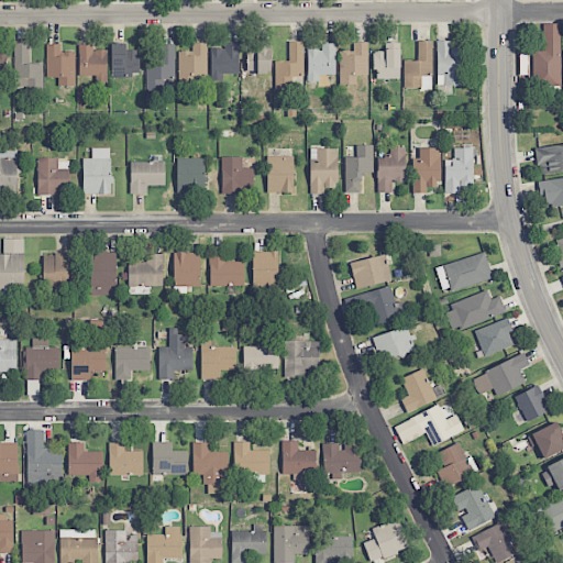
[(560,23),(541,24),(541,51),(532,51),(533,85),(561,85),(560,23)]
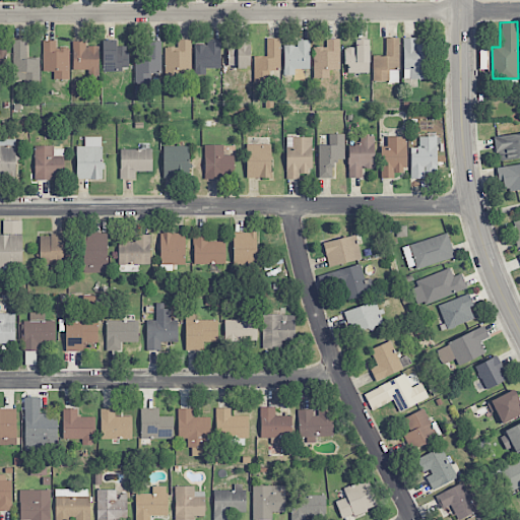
[(373,81),(398,82),(399,38),(386,38),(385,56),(373,56),(373,81)]
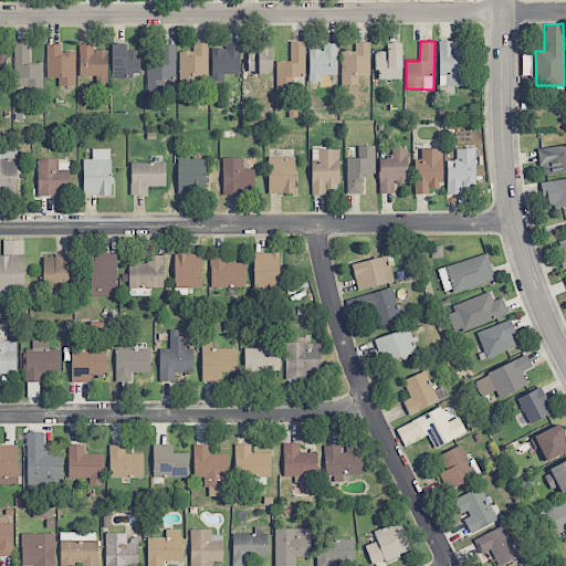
[(275,91),(305,90),(305,42),(290,42),(290,62),(275,62),(275,91)]
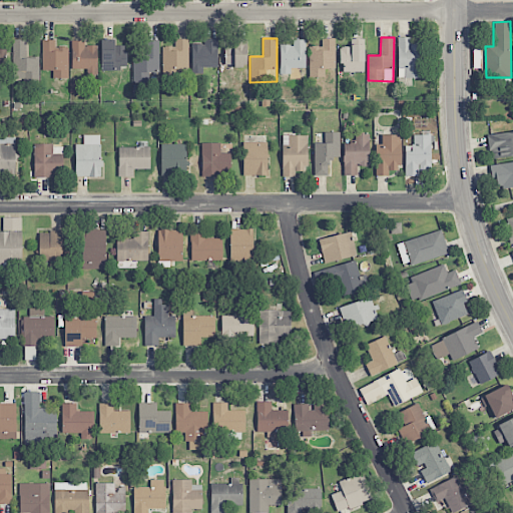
[(336,69),(335,38),(322,39),(322,46),(309,46),(310,77),(325,77),(325,69),(336,69)]
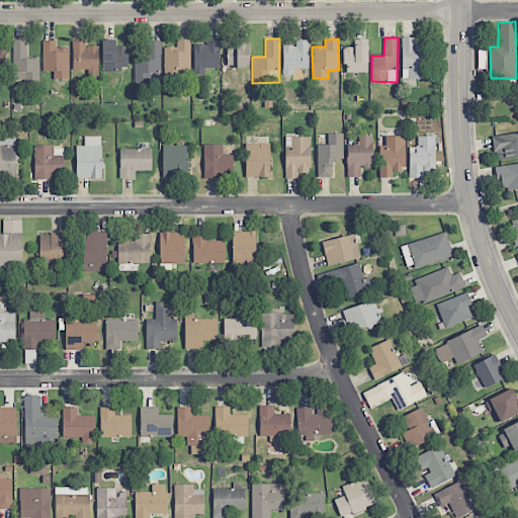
[(428,79),(427,44),(415,44),(414,38),(402,38),(402,79),(428,79)]
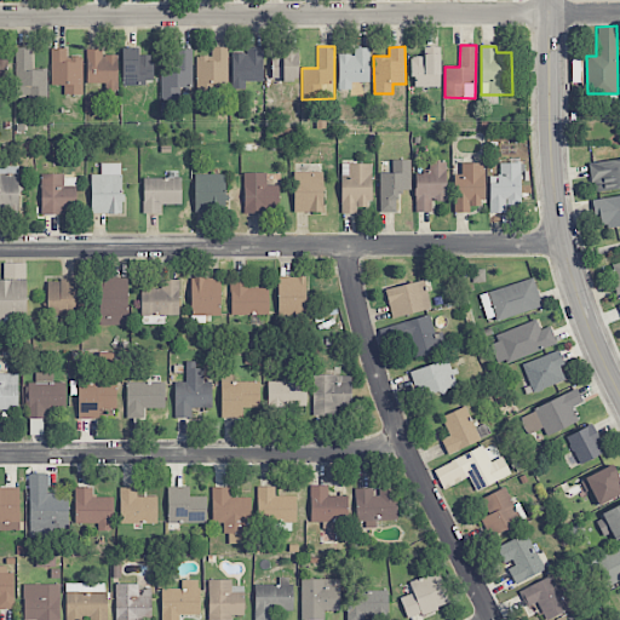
[(47,68),(32,68),(32,47),(15,49),(16,98),(49,97),(47,68)]
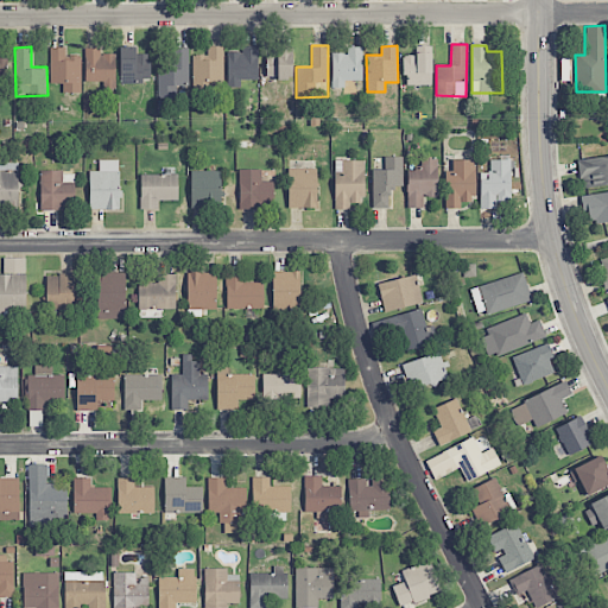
[(150,82),(150,54),(137,54),(137,46),(121,46),(120,82),(150,82)]
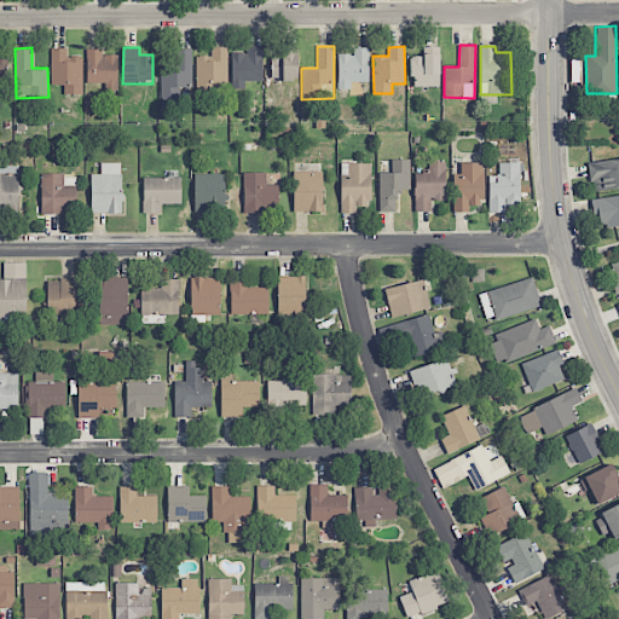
[(227,47),(210,47),(210,56),(196,56),(196,94),(227,94),(227,47)]
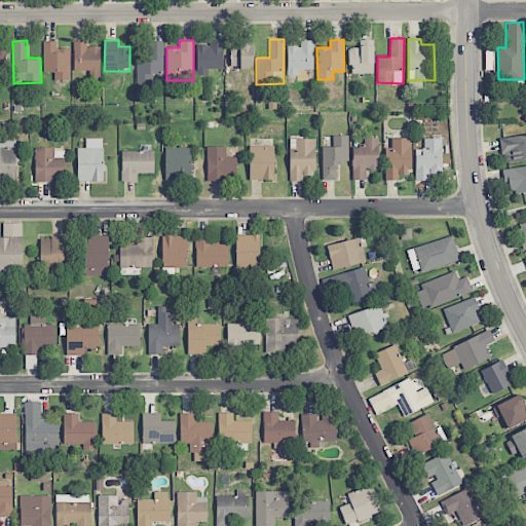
[(223,70),(223,40),(210,40),(210,45),(197,45),(196,76),(208,76),(208,70),(223,70)]
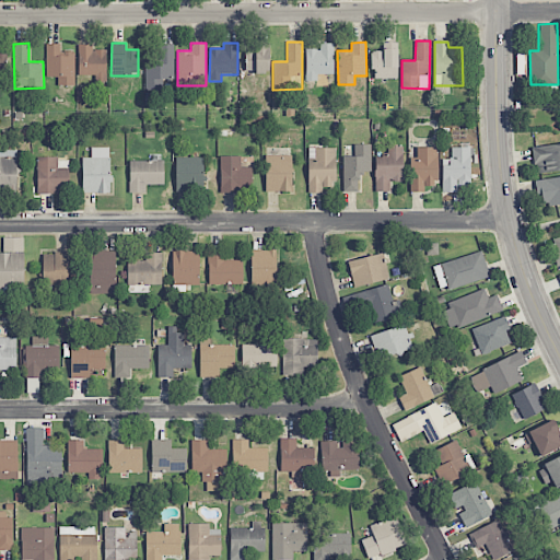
[(46,77),(58,77),(58,85),(74,85),(74,51),(61,51),(61,44),(47,44),(46,77)]
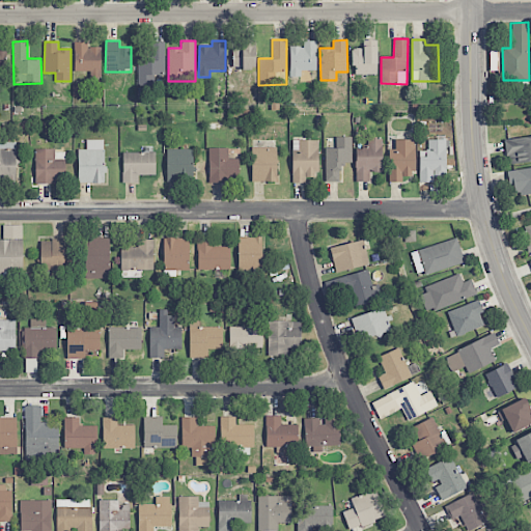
[(165,42),(151,42),(150,61),(137,61),(137,86),(156,87),(156,83),(165,84),(165,42)]
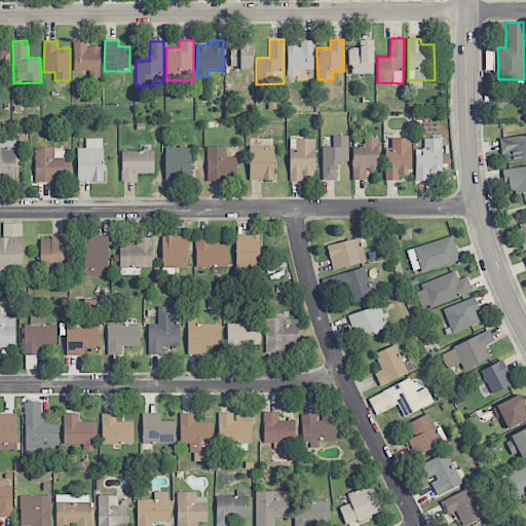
[(253,68),(253,41),(241,41),(241,49),(232,48),(232,68),(253,68)]
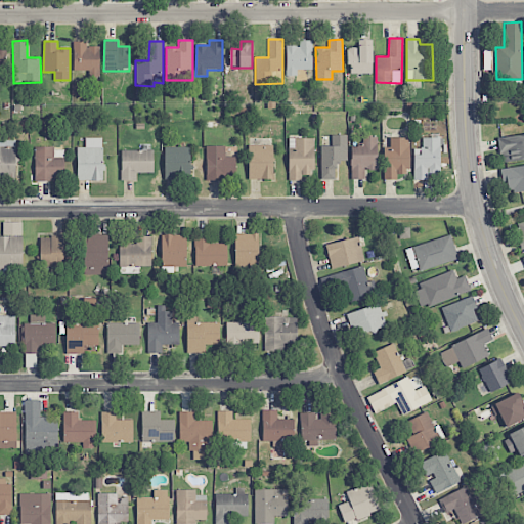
[(299,41),(299,45),(287,45),(286,76),(297,77),(297,70),(312,70),(312,41),(299,41)]
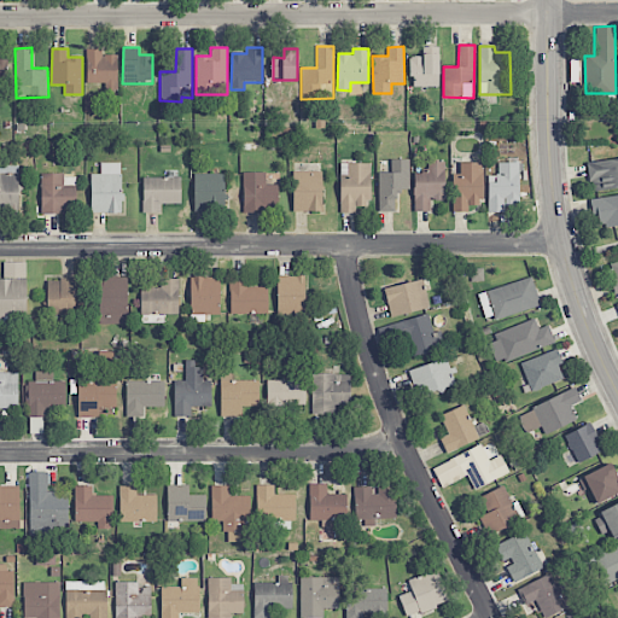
[(87,50),(86,83),(105,85),(105,88),(117,88),(117,56),(104,54),(104,50),(87,50)]
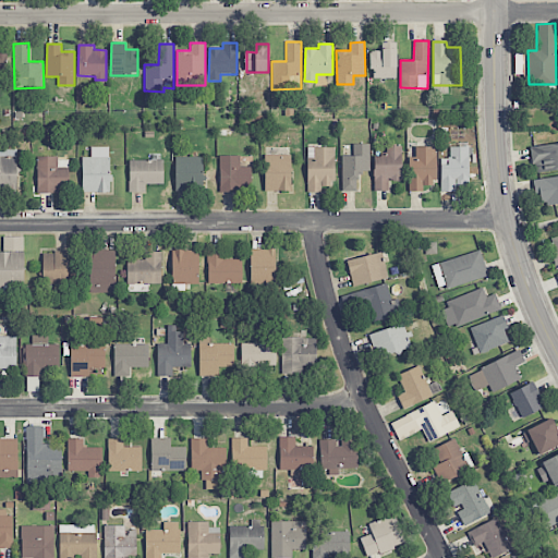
[(396,79),(397,50),(370,50),(370,69),(374,69),(374,79),(396,79)]
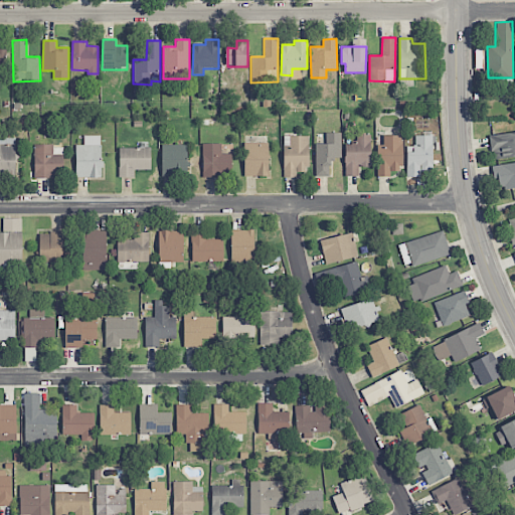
[(341,133),(326,133),(326,144),(315,144),(316,176),(330,176),(330,158),(341,158),(341,133)]
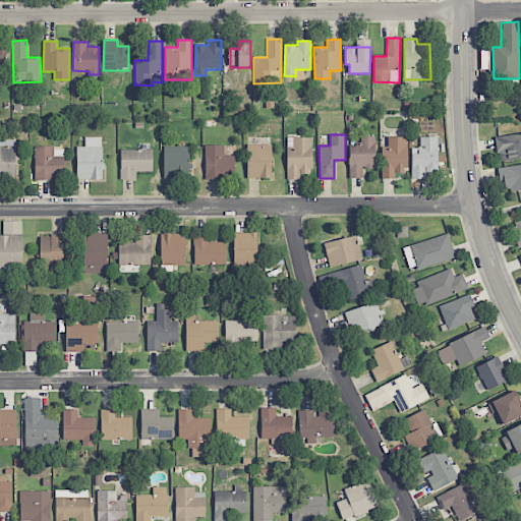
[(375,135),(361,135),(361,145),(349,145),(348,178),(362,179),(363,169),(374,169),(375,135)]
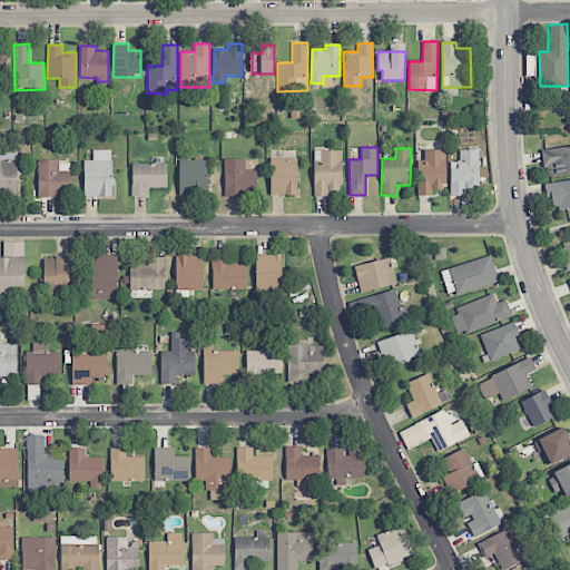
[(432,196),(432,189),(444,189),(445,150),(424,149),(424,160),(419,160),(418,196),(432,196)]
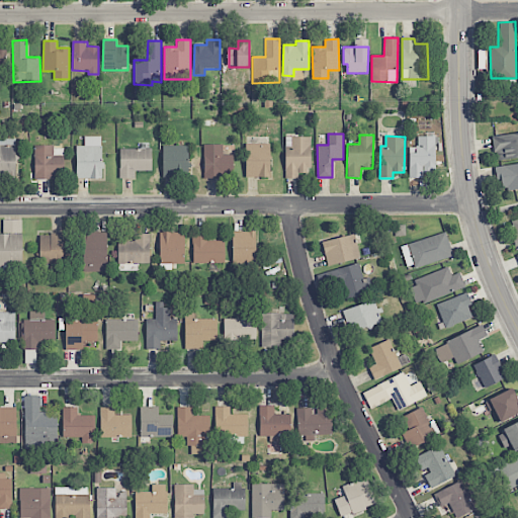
[(101,179),(102,137),(84,137),(84,147),(77,146),(76,178),(101,179)]
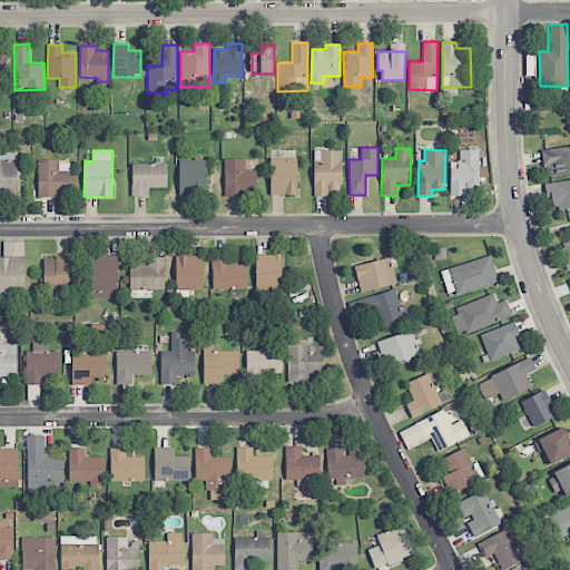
[(451,163),(450,196),(467,196),(467,190),(478,190),(479,150),(459,150),(459,163),(451,163)]
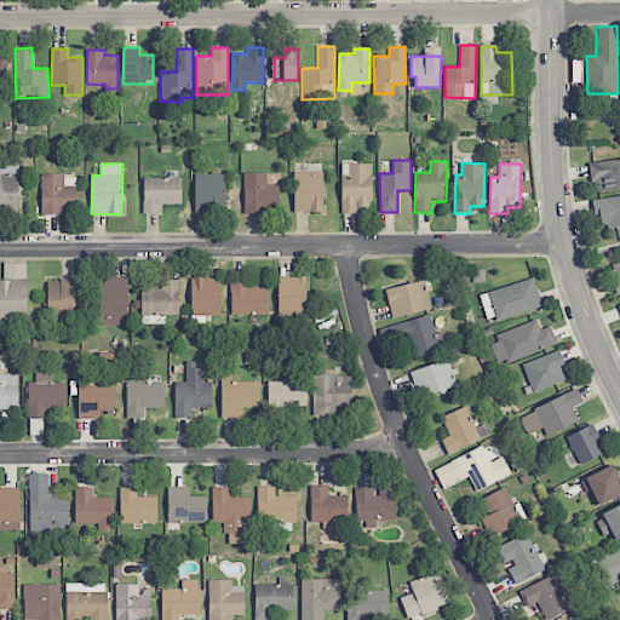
[(372,165),(340,165),(342,213),(368,213),(368,202),(372,202),(372,165)]
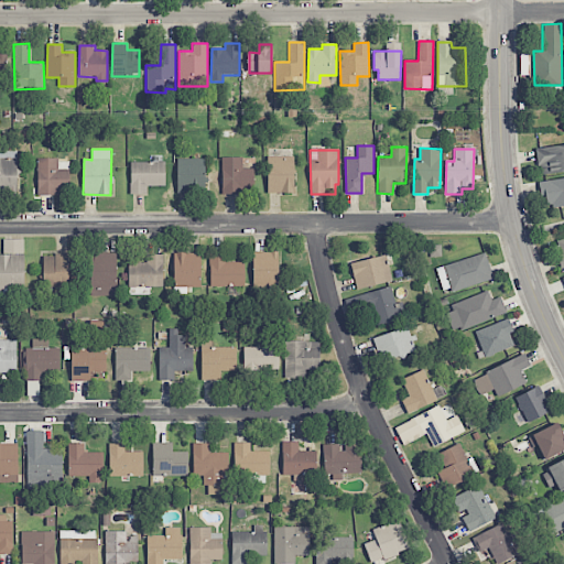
[(17,151),(0,151),(0,193),(18,193),(17,151)]
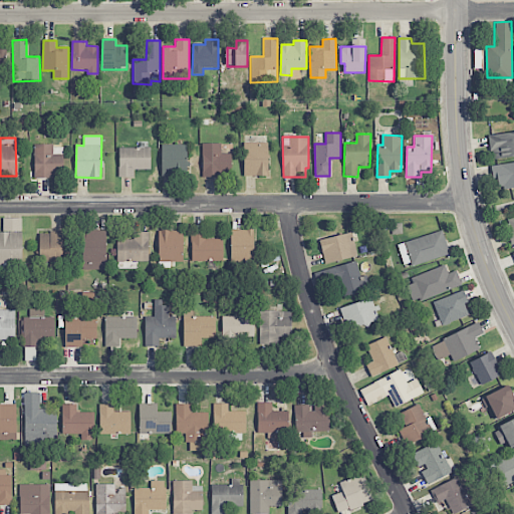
[(267,143),(243,143),(244,177),(268,177),(267,143)]
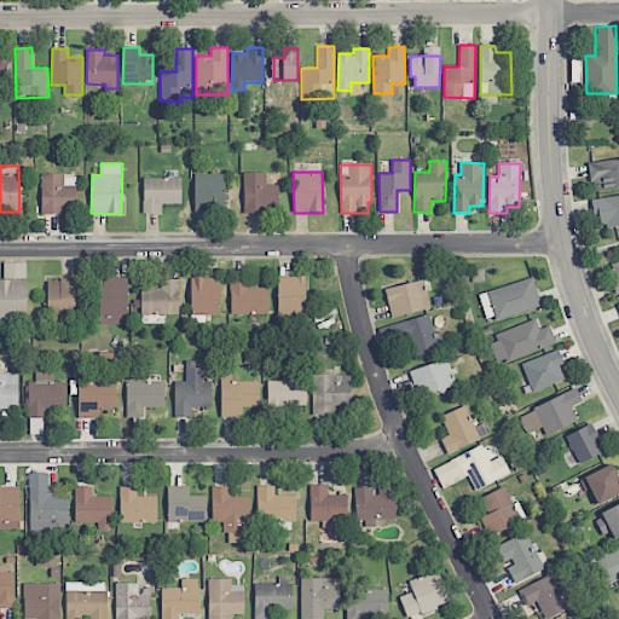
[(244,213),(279,212),(278,185),(266,185),(266,173),(243,173),(244,213)]
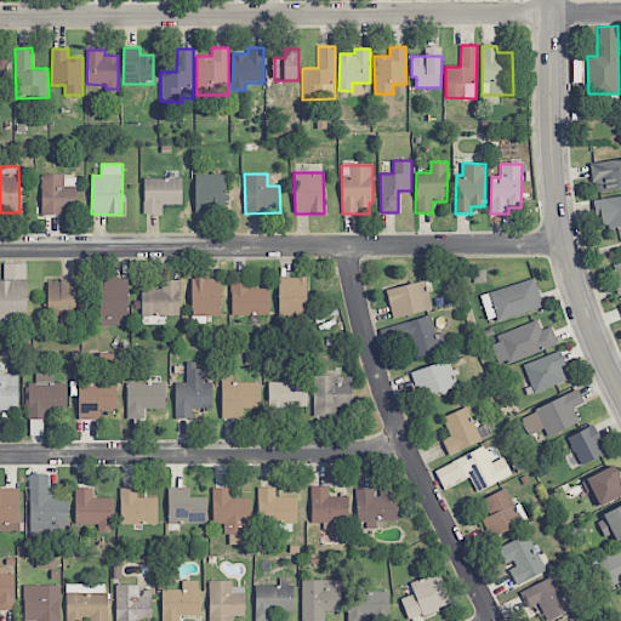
[(41,214),(77,214),(77,187),(64,187),(63,175),(41,175),(41,214)]
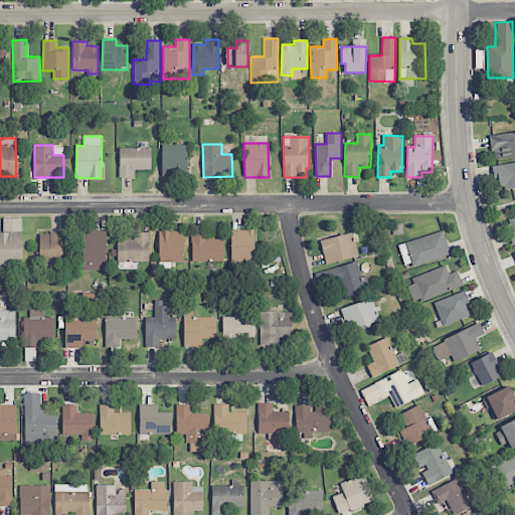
[(162,175),(187,175),(186,145),(161,145),(162,175)]
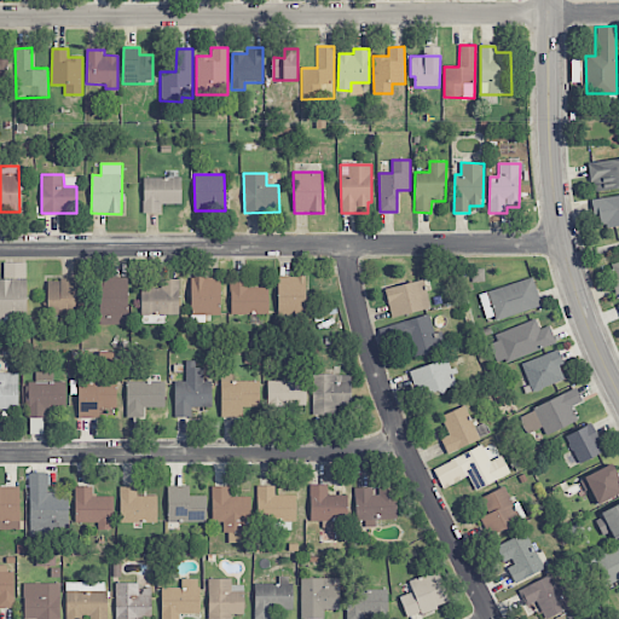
[(162,204),(181,204),(181,178),(143,178),(143,213),(161,213),(162,204)]
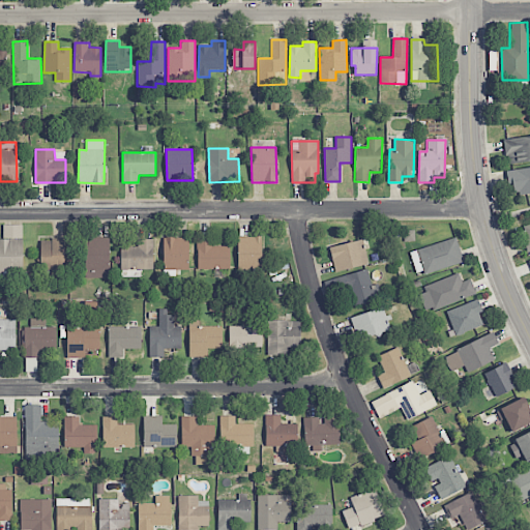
[(529,167),(506,171),(509,196),(529,193),(529,167)]
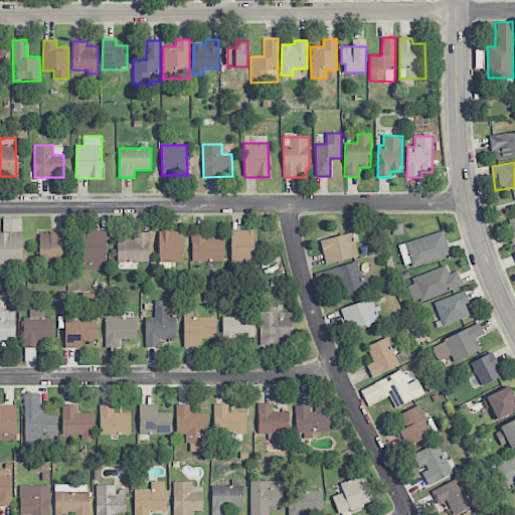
[(22,218),(3,219),(3,232),(0,232),(0,266),(22,266),(22,218)]
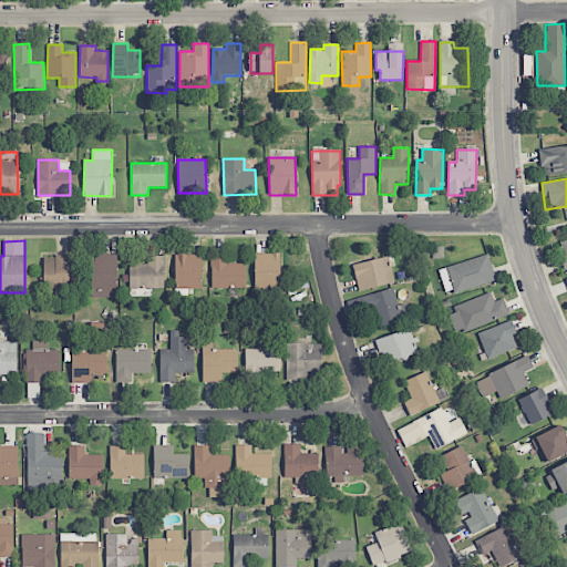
[(279,254),(254,254),(255,290),(280,289),(279,254)]
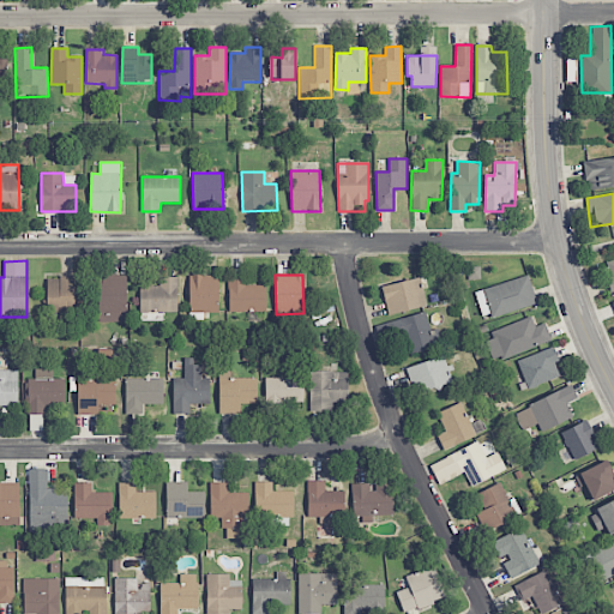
[(98,323),(126,323),(127,276),(98,276),(98,323)]
